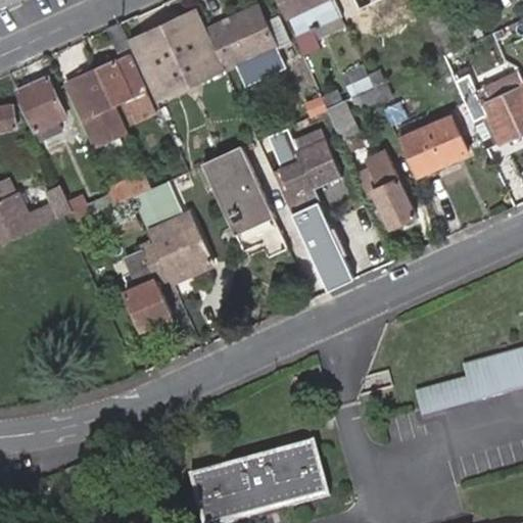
[(0,0),(0,8),(17,0),(0,0)]
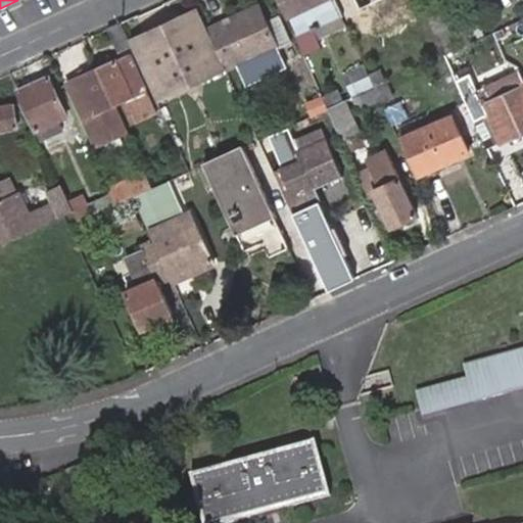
[(335,0),(277,0),(284,14),(290,12),(298,30),(340,10),(335,0)]
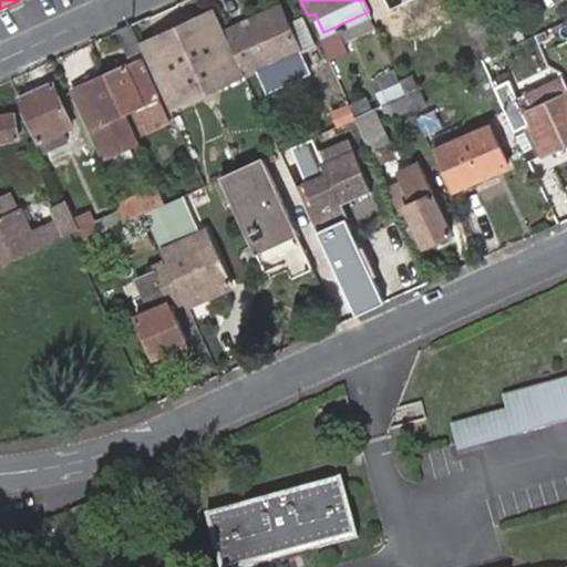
[(363,0),(369,11),(391,0),(436,0),(441,8),(454,2),(452,0),(363,0)]
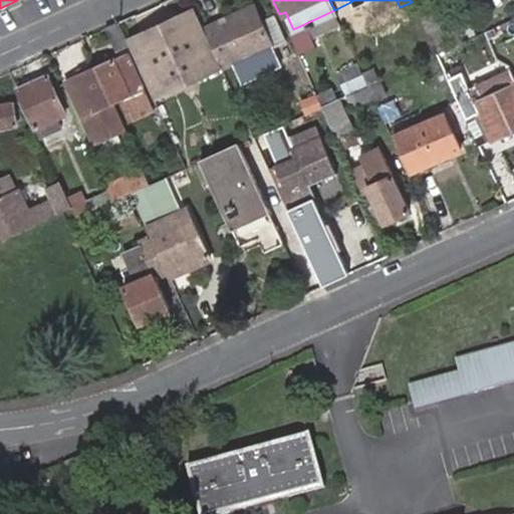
[(253,7),(205,30),(221,66),(222,68),(225,66),(230,77),(244,71),(239,60),(256,52),(271,45),(258,19),(253,7)]
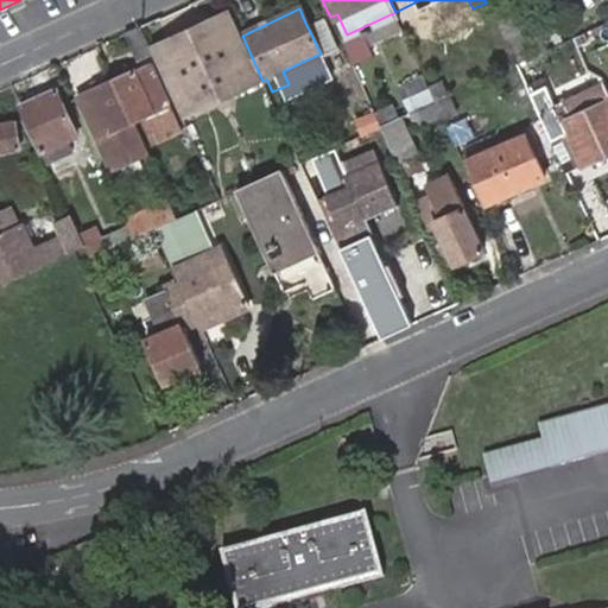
[(232,14),(151,51),(185,126),(267,89),(263,81),(261,78),(232,14)]
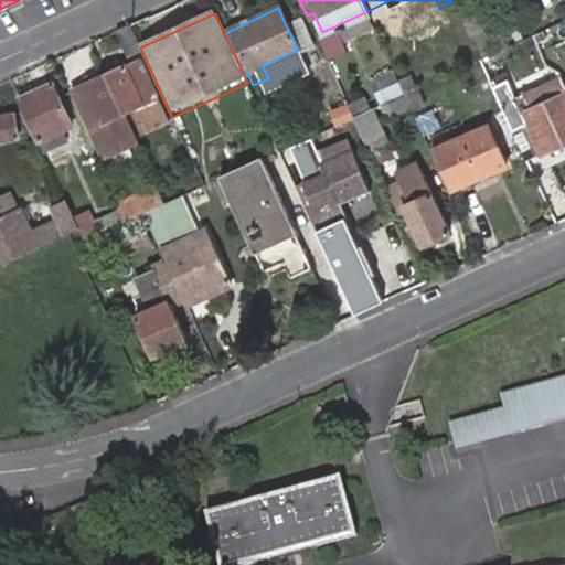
[(301,13),(284,21),(298,50),(315,42),(301,13)]
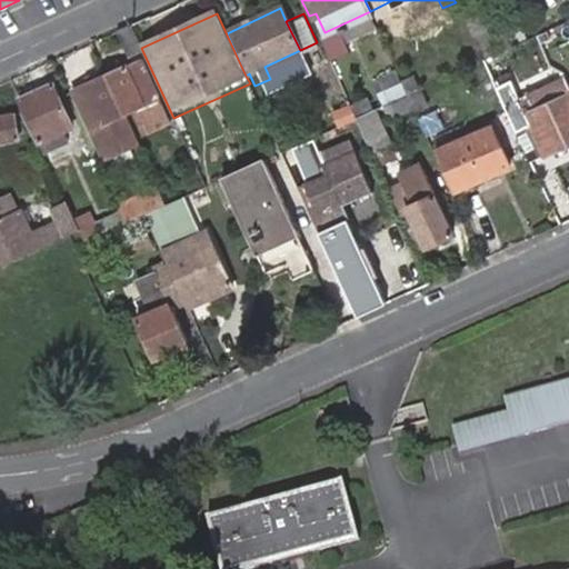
[(129,30),(115,36),(126,60),(139,55),(129,30)]
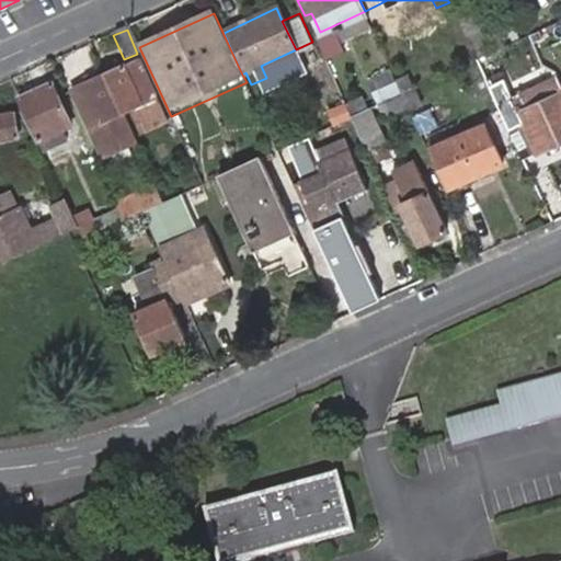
[(296,49),(279,57),(289,78),(306,70),(296,49)]
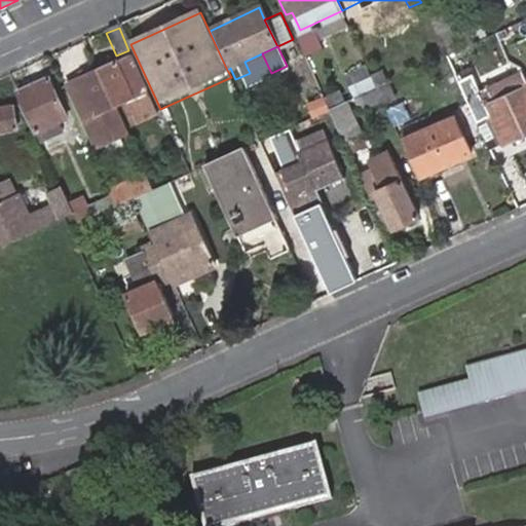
[(61,71),(76,106),(85,102),(87,108),(79,111),(83,121),(89,135),(120,120),(114,108),(124,104),(136,127),(155,118),(128,60),(98,74),(89,57),(61,71)]
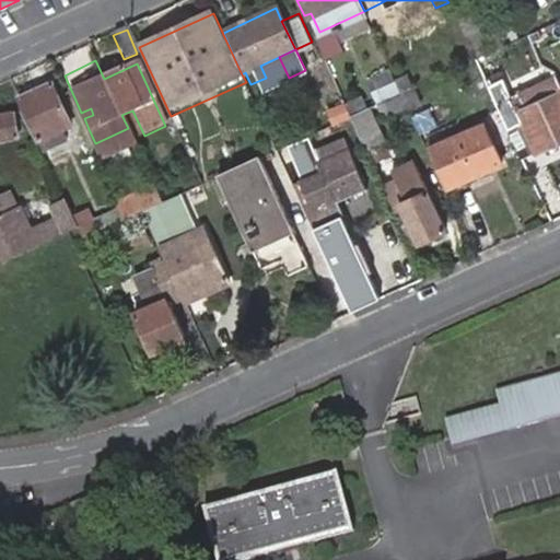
[(407,71),(395,77),(400,91),(412,84),(407,71)]
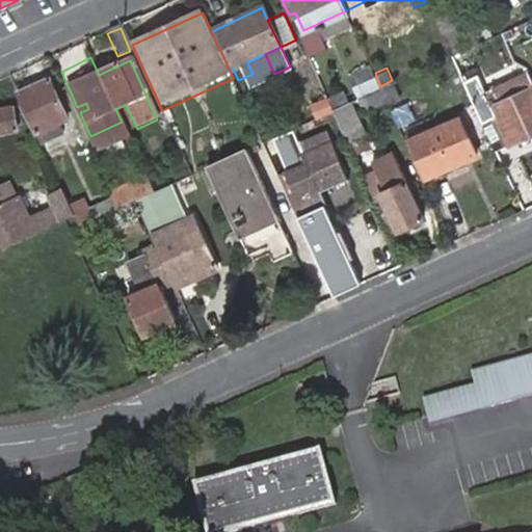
[(380,86),(375,73),(354,82),(361,96),(380,86)]
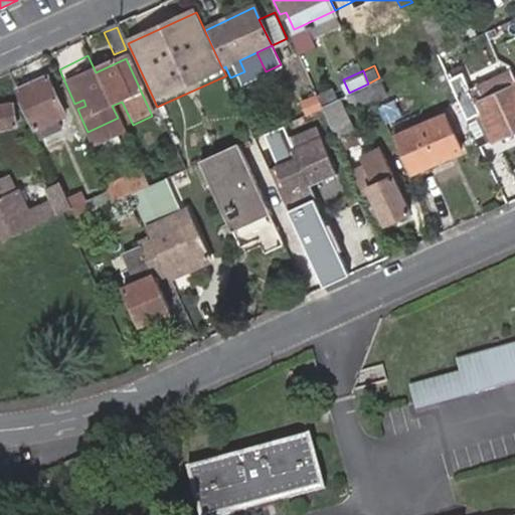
[(514,75),(506,80),(514,99),(514,75)]
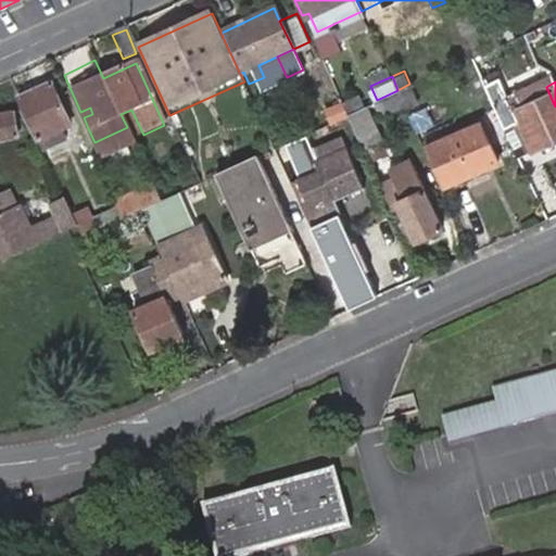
[(50,85),(21,97),(40,140),(60,131),(70,126),(50,85)]
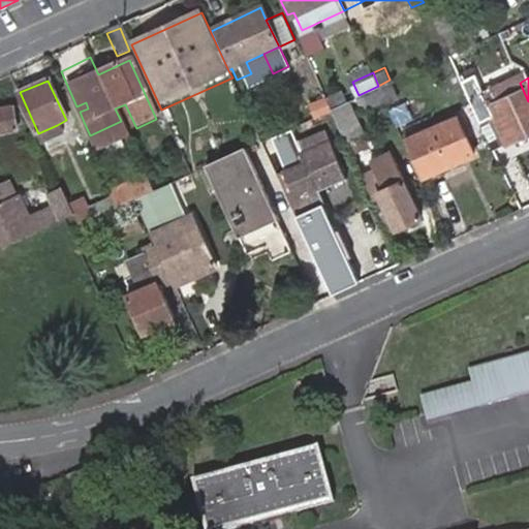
[(393,82),(380,88),(385,100),(399,95),(393,82)]
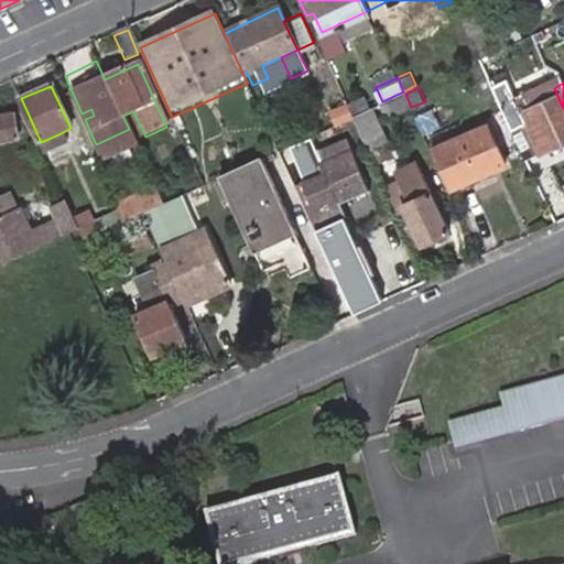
[(563,108),(554,88),(512,107),(535,156),(563,142),(563,108)]
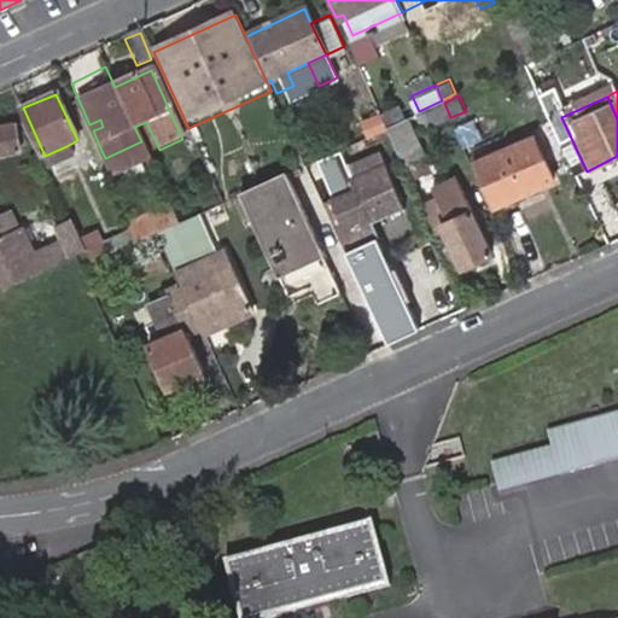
[(383,128),(375,111),(360,117),(367,135),(383,128)]
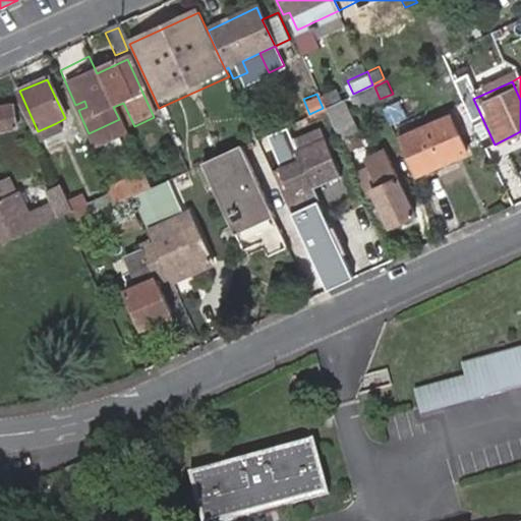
[(84,101),(75,105),(78,110),(87,107),(84,101)]
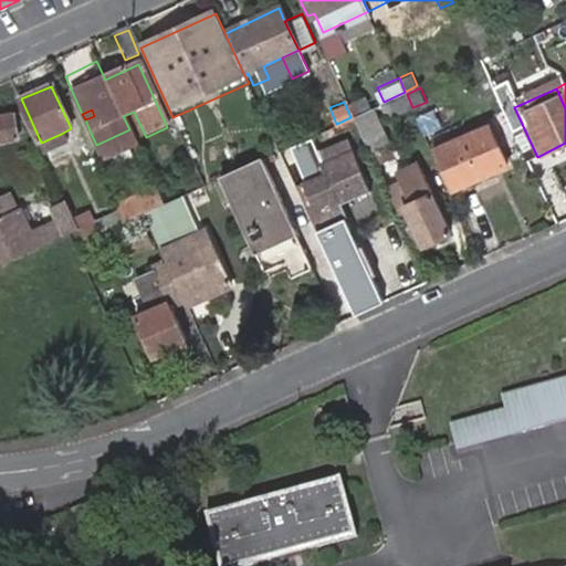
[(373,109),(355,118),(355,121),(360,130),(371,154),(379,150),(383,157),(389,153),(387,147),(390,145),(373,109)]
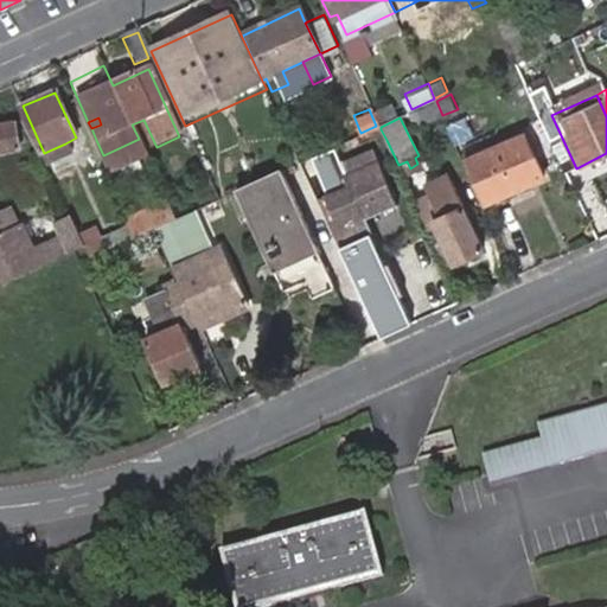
[(0,149),(17,147),(13,125),(0,125),(0,149)]
